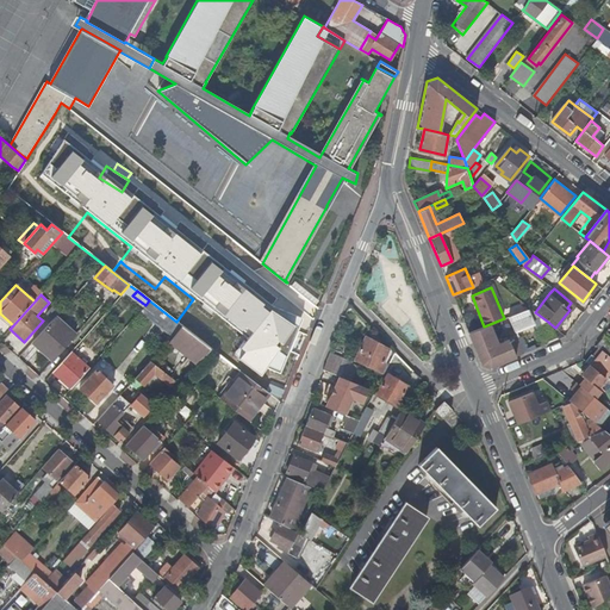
[(193,299),(176,322),(181,325),(210,348),(226,325),(193,299)]
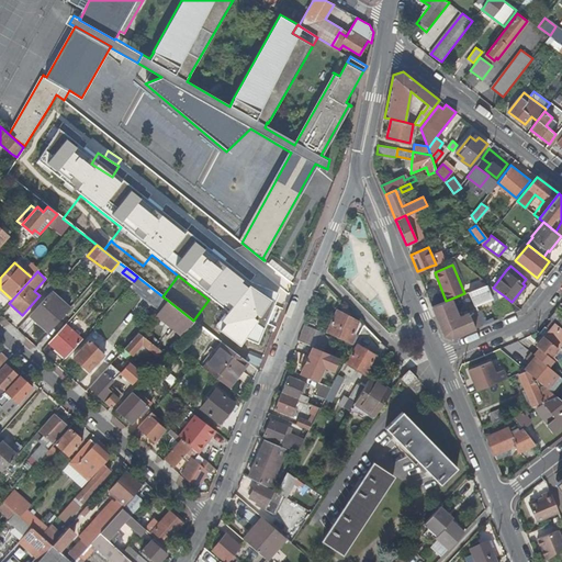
[(130,287),(159,310),(167,300),(163,296),(137,277),(134,281),(130,287)]
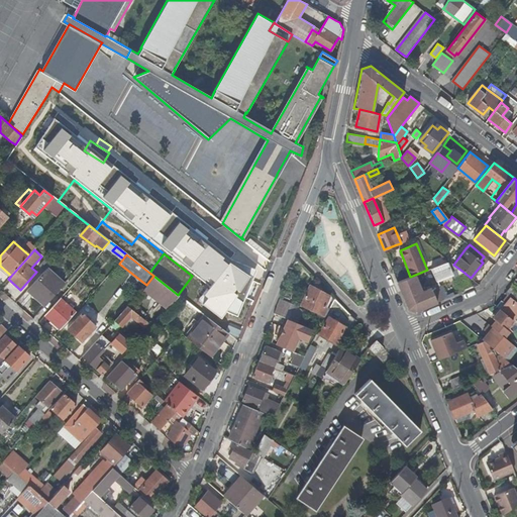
[(38,267),(44,272),(47,268),(54,261),(47,255),(38,267)]
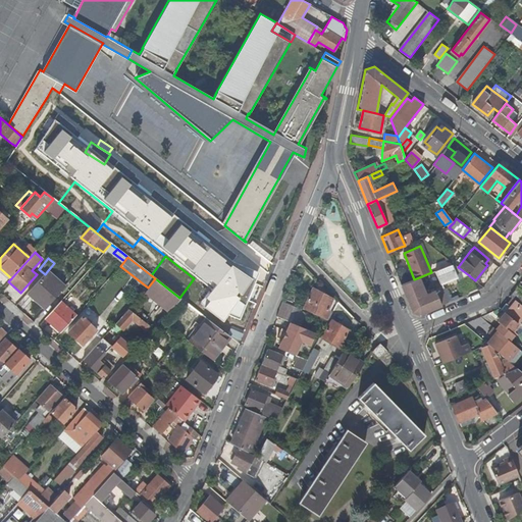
[(457,279),(469,275),(458,267),(454,263),(435,270),(440,282),(440,283),(456,276),(457,279)]
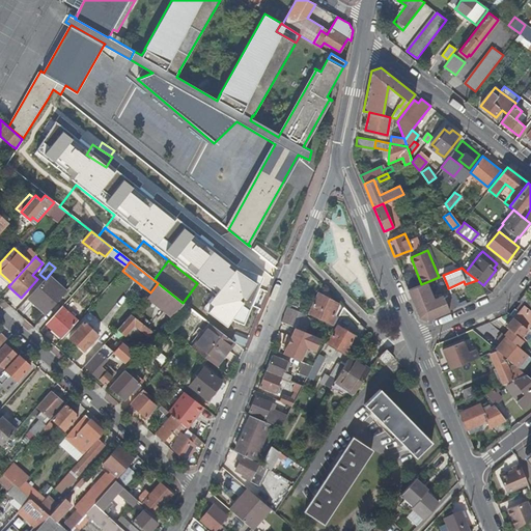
[(28,298),(33,303),(39,308),(46,313),(65,290),(49,275),(46,279),(28,298)]
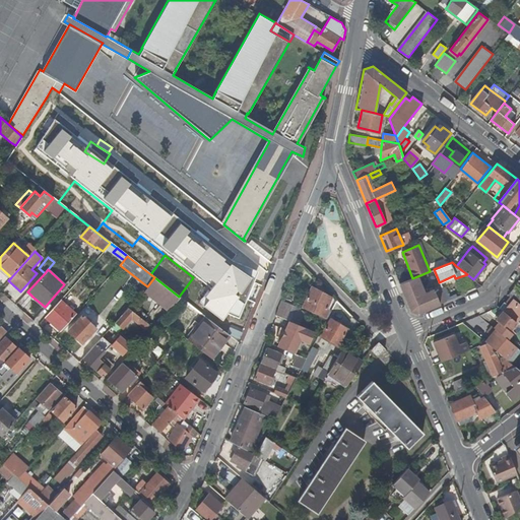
[(431,284),(439,281),(434,269),(430,271),(417,276),(425,293),(433,289),(431,284)]
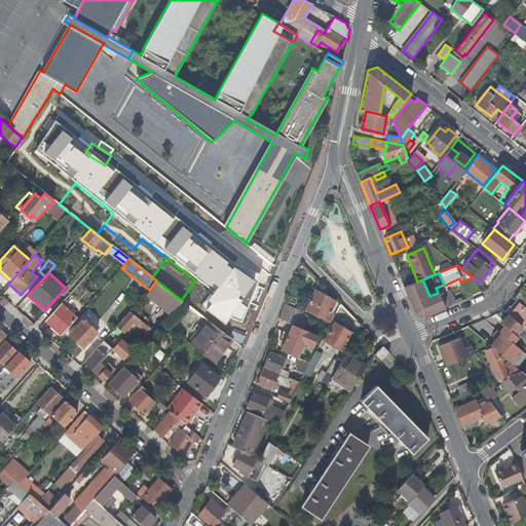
[(480,288),(482,285),(479,283),(474,278),(472,282),(480,288)]
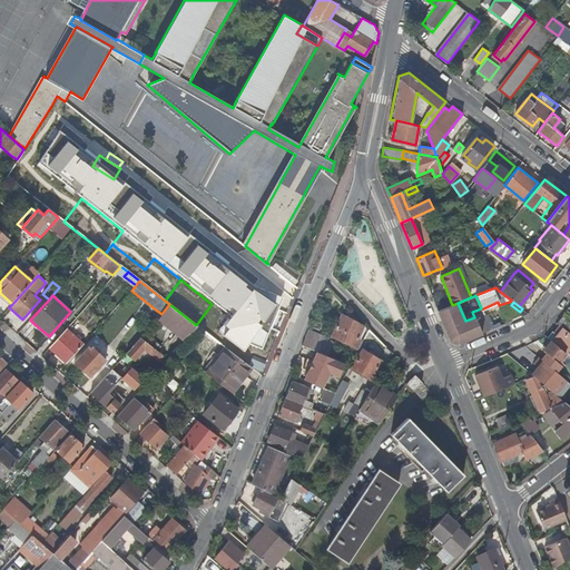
[(465,321),(458,303),(452,305),(438,311),(450,338),(458,343),(490,330),(481,310),(481,308),(472,312),(474,317),(465,321)]
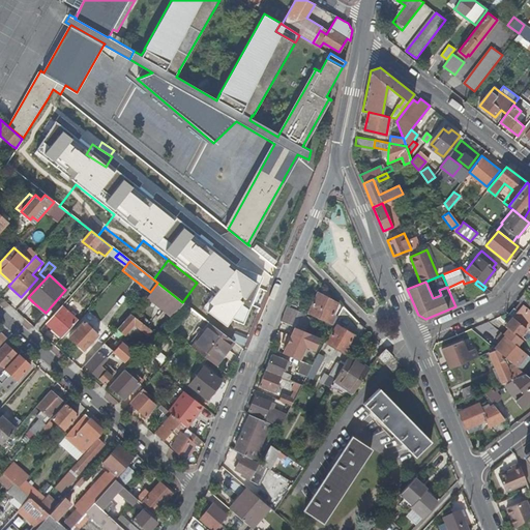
[(146,296),(171,317),(183,303),(182,302),(157,283),(150,292),(146,296)]
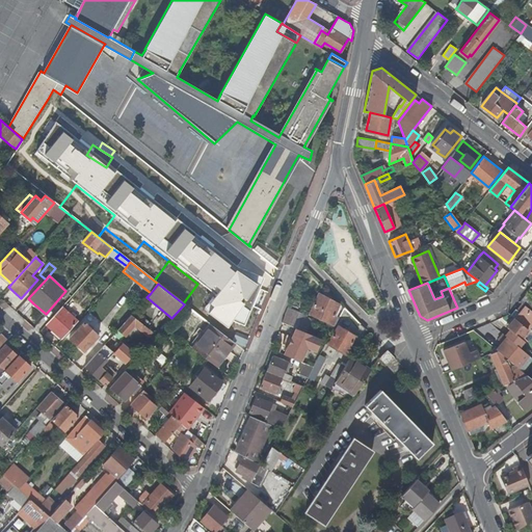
[(197,284),(183,303),(184,304),(190,309),(205,289),(197,284)]
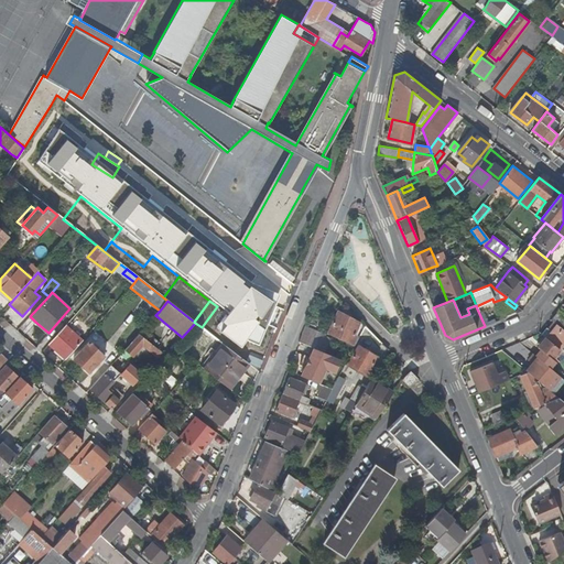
[(563,313),(559,308),(551,318),(553,321),(563,328),(563,313)]
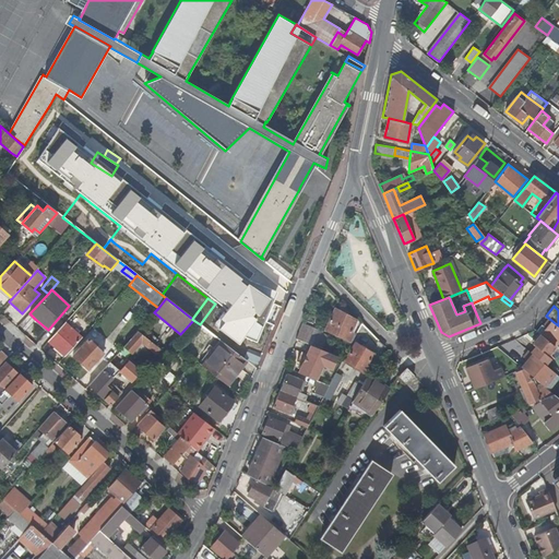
[(356,320),(333,309),(324,331),(348,342),(353,333),(351,332),(356,320)]
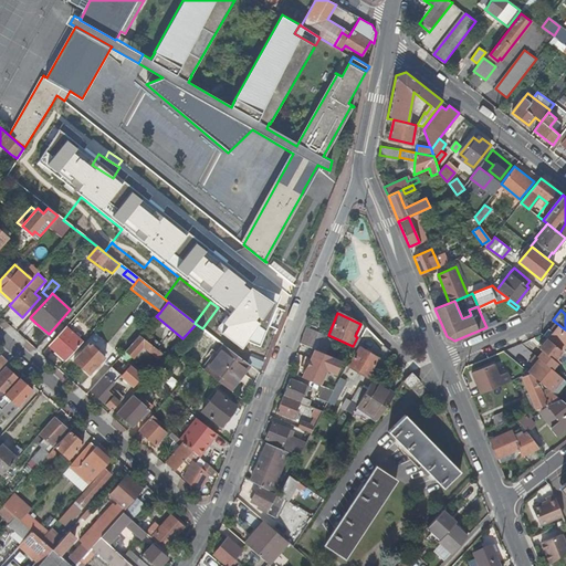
[(562,349),(565,344),(565,329),(555,322),(549,328),(548,327),(543,335),(547,338),(562,349)]
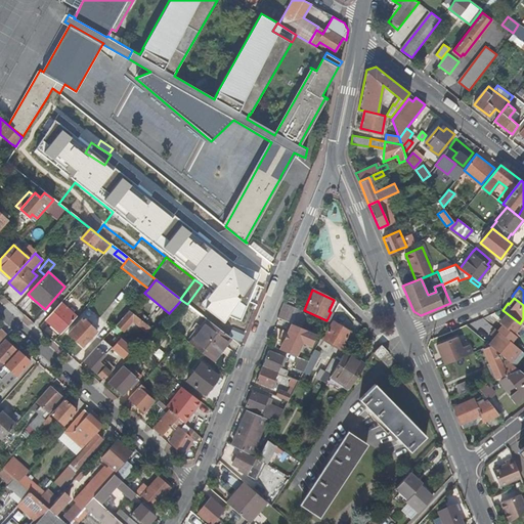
[(45,319),(60,334),(77,315),(61,301),(45,319)]
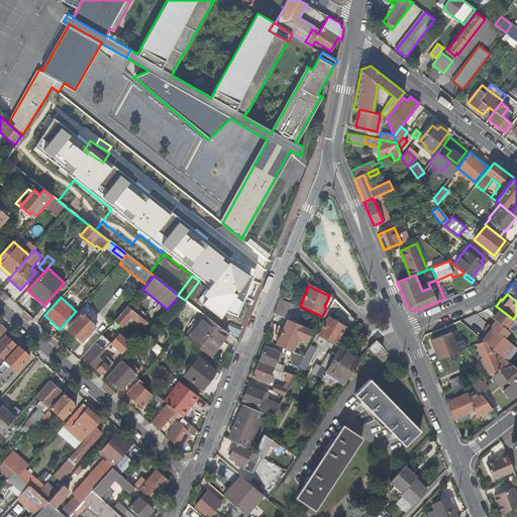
[(298,305),(280,297),(274,312),(288,318),(291,320),(298,305)]
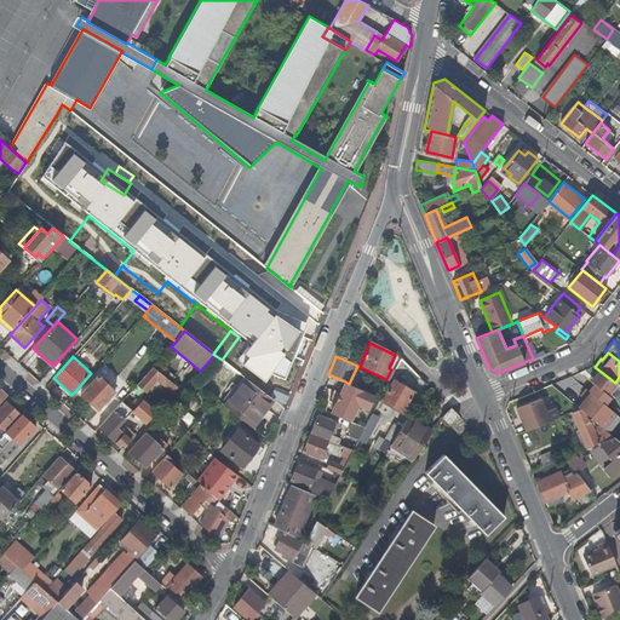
[(178,386),(153,367),(137,384),(145,391),(156,379),(173,392),(178,386)]
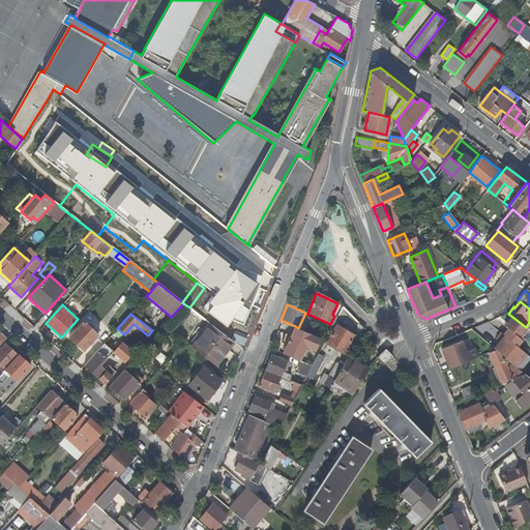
[(526,327),(512,317),(505,325),(508,327),(503,333),(501,331),(496,337),(500,341),(495,347),(495,348),(501,353),(513,362),(517,365),(527,353),(517,345),(522,339),(519,336),(526,327)]
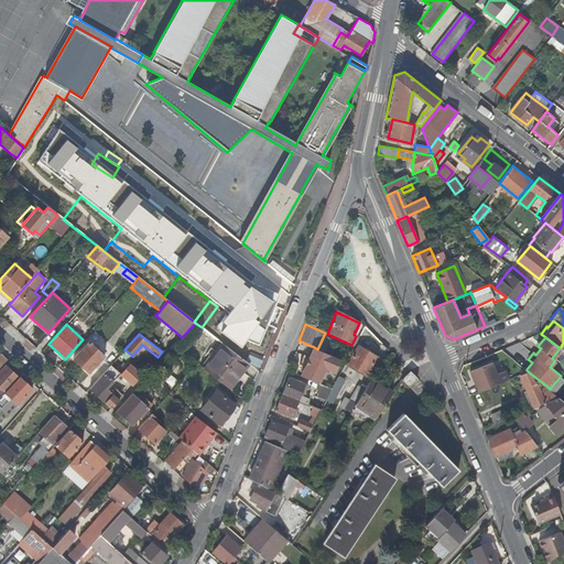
[(88,342),(73,358),(88,372),(104,356),(88,342)]
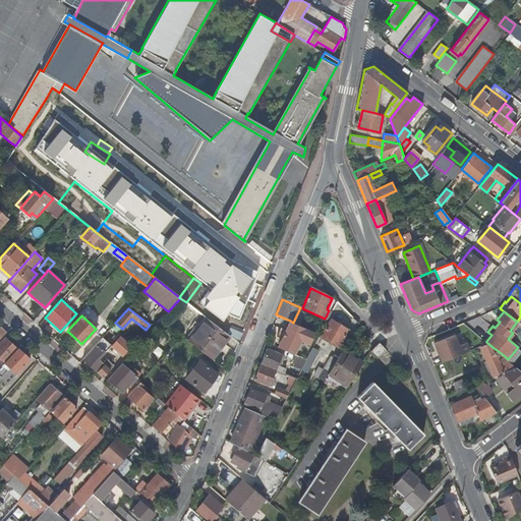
[(188,341),(206,319),(204,316),(198,324),(194,321),(192,324),(194,326),(185,338),(188,341)]
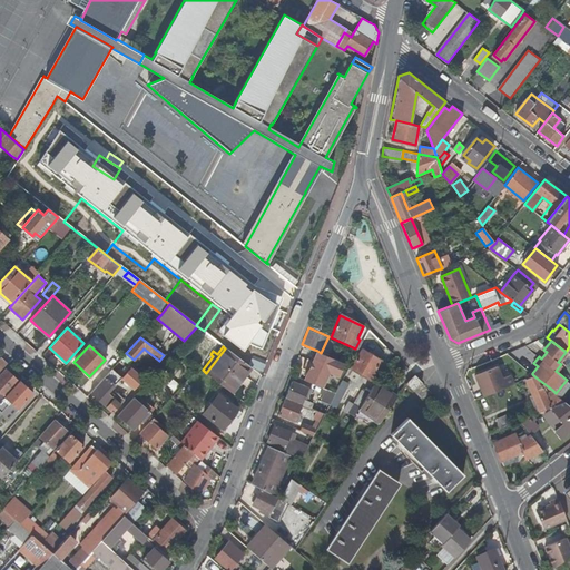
[(225,349),(206,373),(229,391),(242,374),(244,375),(251,367),(225,349)]
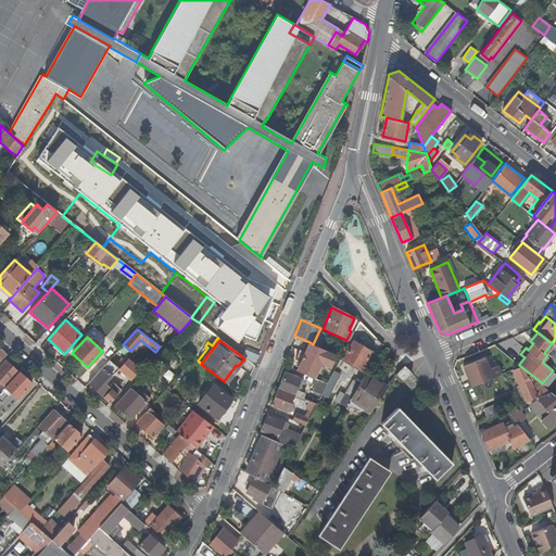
[(371,352),(353,341),(342,359),(361,370),(371,352)]
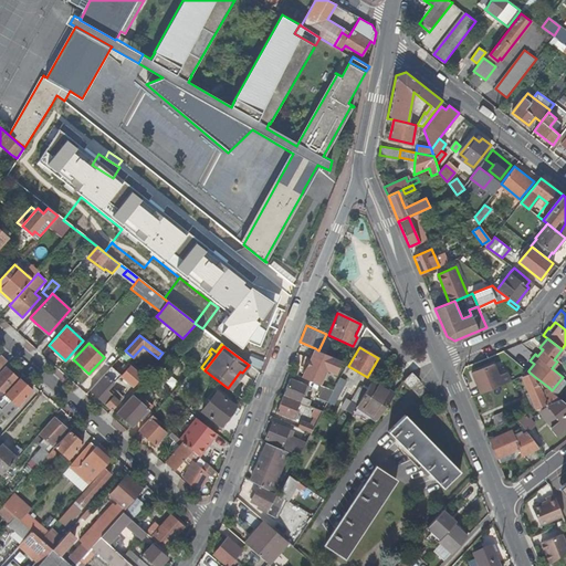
[(306,368),(302,377),(320,385),(326,368),(335,373),(342,360),(318,350),(315,348),(311,358),(306,368)]
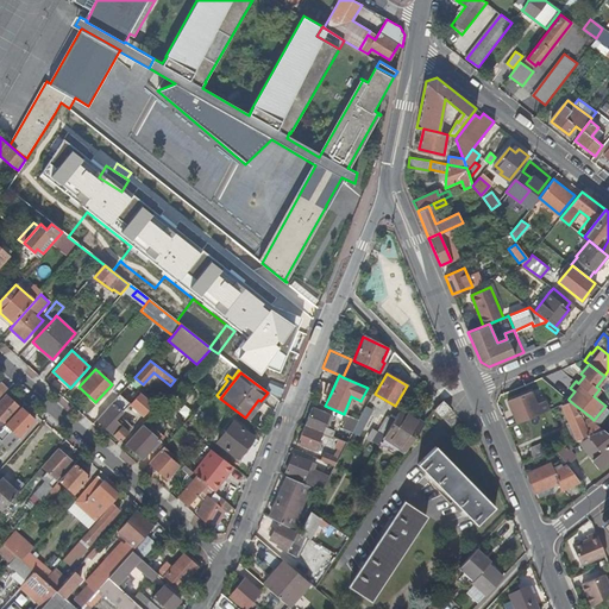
[(143,384),(135,377),(130,383),(137,390),(143,384)]
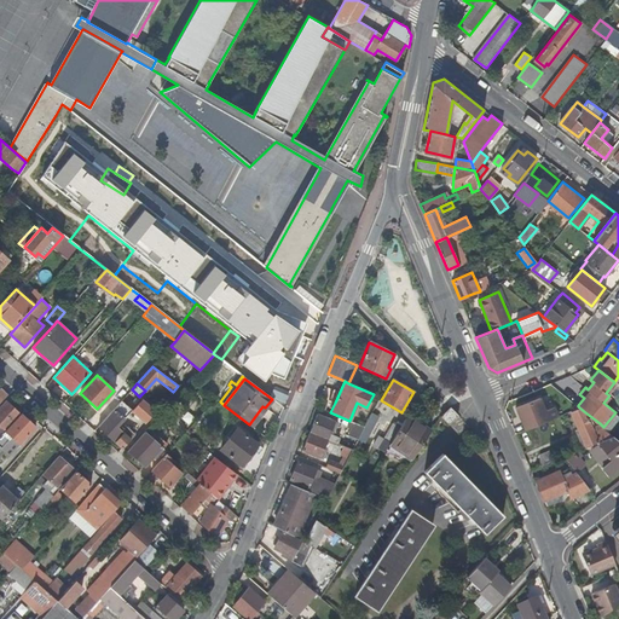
[(340,392),(333,388),(328,399),(335,403),(340,392)]
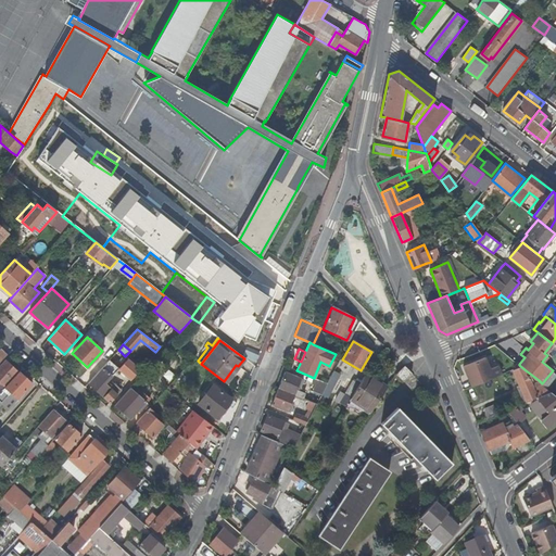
[(470,387),(501,374),(497,362),(489,365),(484,358),(460,368),(470,387)]
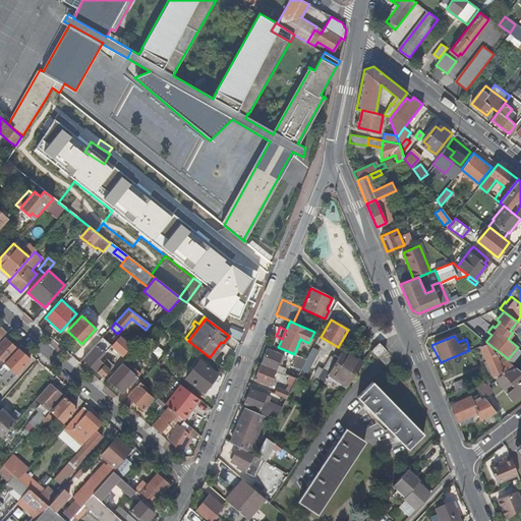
[(131,346),(121,337),(112,346),(122,355),(131,346)]
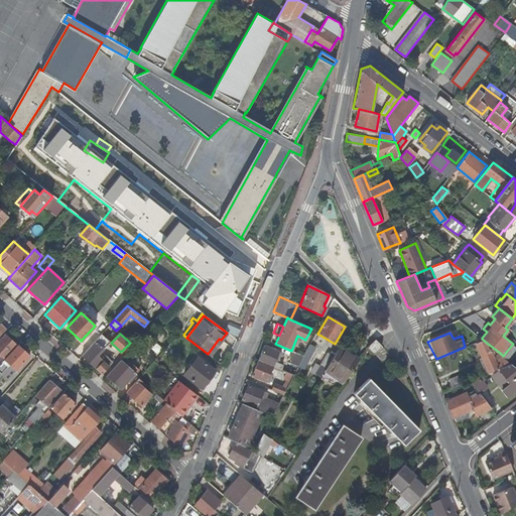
[(101,335),(82,356),(102,374),(113,362),(104,355),(102,357),(101,356),(100,358),(96,355),(103,349),(103,350),(110,342),(101,335)]
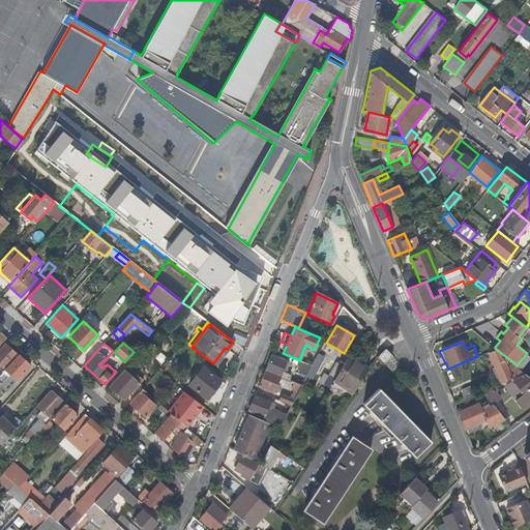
[(0,373),(17,355),(5,345),(0,350),(0,364),(1,366),(0,367),(0,366),(0,373)]
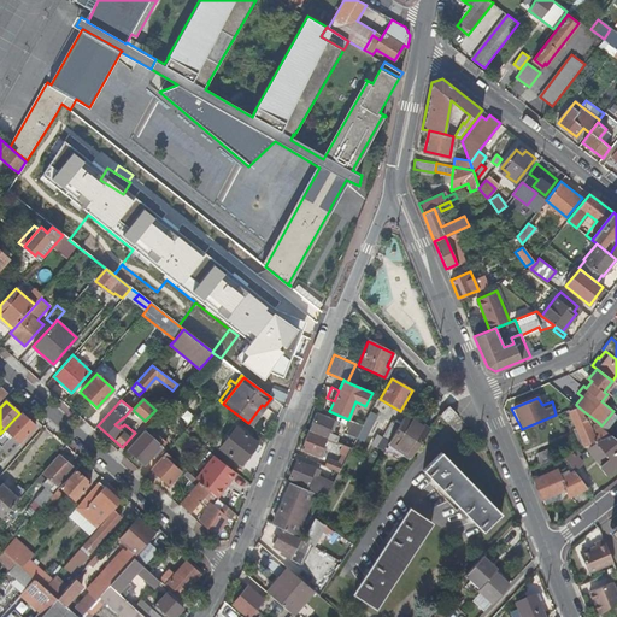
[(262,405),(248,423),(253,427),(266,409),(264,406),(262,405)]
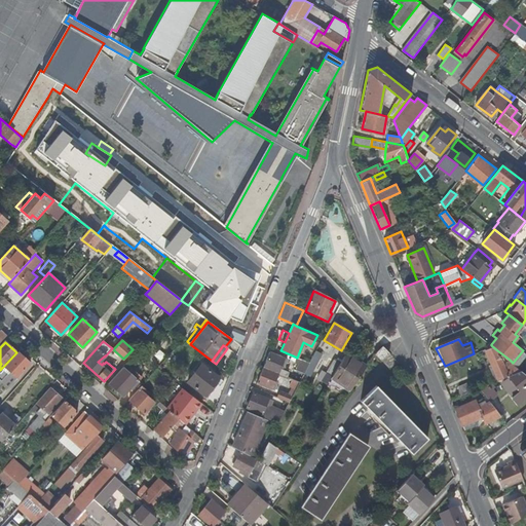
[(381,360),(389,352),(382,345),(375,353),(381,360)]
